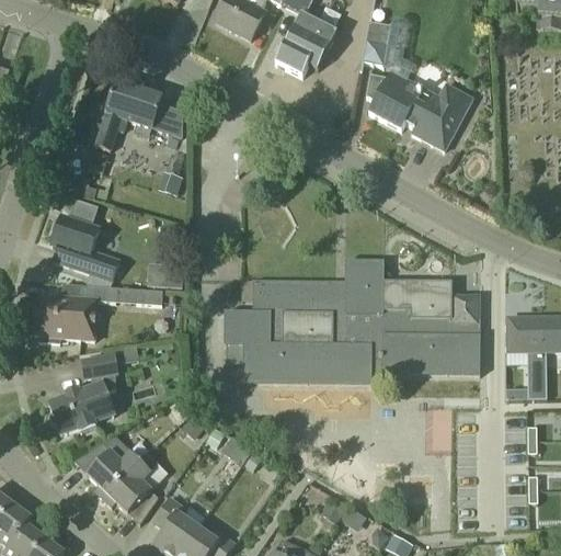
[(250,38),(261,20),(264,12),(261,10),(265,0),(273,0),(281,4),(282,0),(224,0),(214,20),(250,38)]
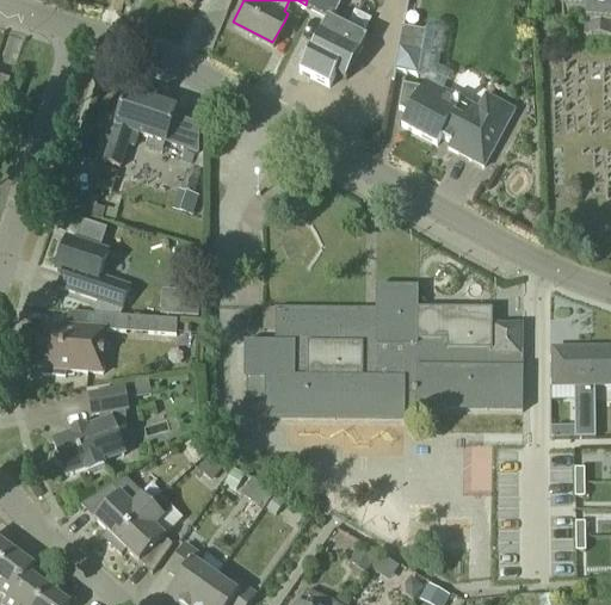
[(309,0),(307,5),(325,14),(332,0),(309,0)]
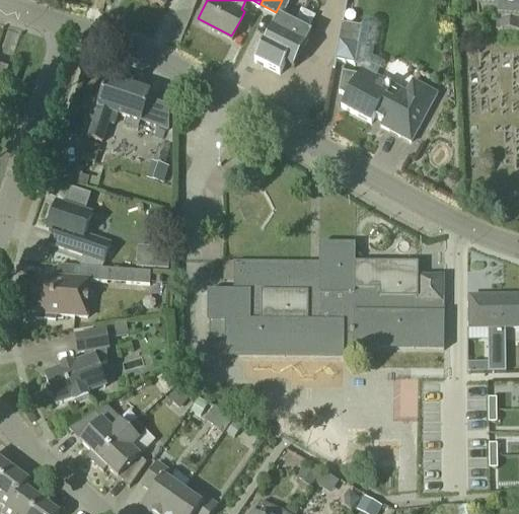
[(465,0),(477,1),(477,5),(499,6),(498,26),(518,27),(518,0),(465,0)]
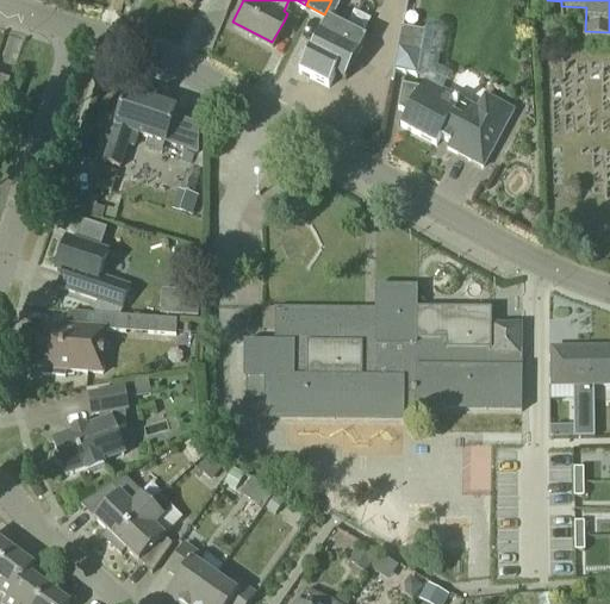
[(313,39),(299,68),(328,82),(332,75),(342,81),(366,33),(361,31),(338,20),(334,30),(323,24),(315,39),(313,39)]
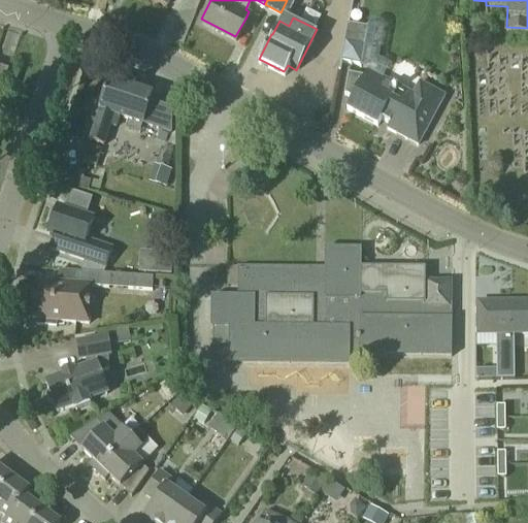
[(348,20),(340,58),(360,62),(367,24),(348,20)]
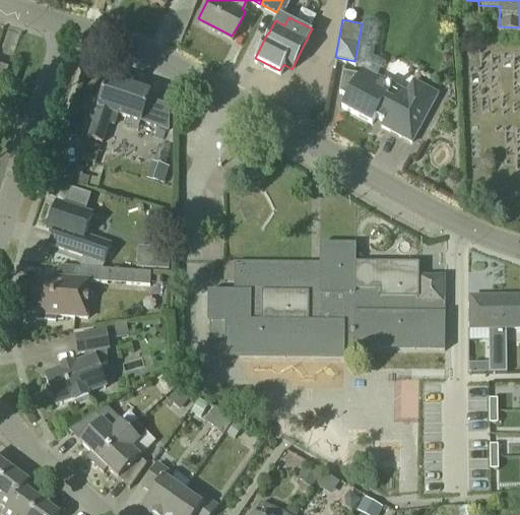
[(0,92),(3,83),(7,69),(8,66),(0,63),(0,92)]
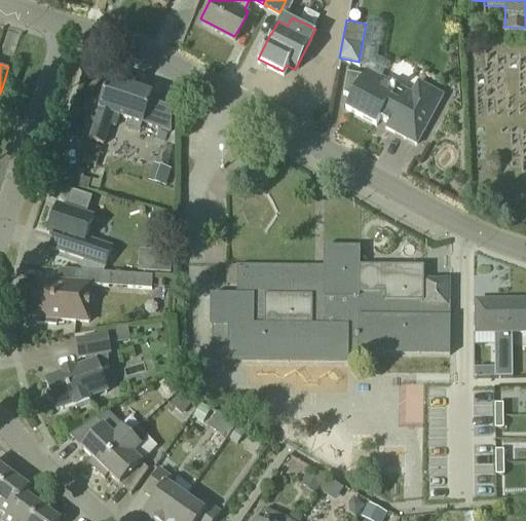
[(416,141),(425,122),(443,91),(418,78),(411,90),(367,66),(364,73),(346,69),(343,89),(351,95),(345,105),(376,121),(379,114),(387,119),(385,124),(416,141)]
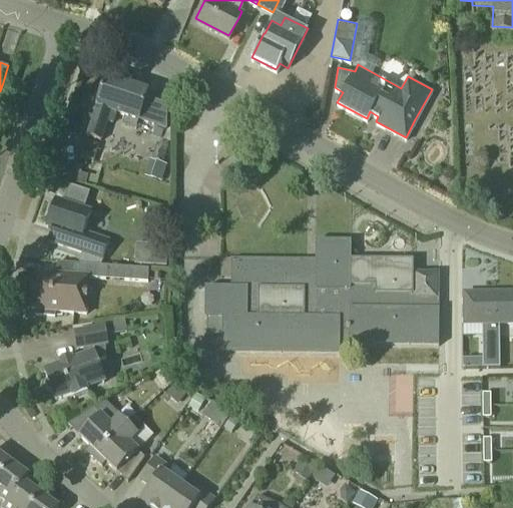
[(149,84),(107,70),(86,132),(100,137),(107,117),(112,119),(115,109),(124,112),(121,121),(134,125),(137,116),(138,116),(165,124),(165,102),(145,95),(149,84)]
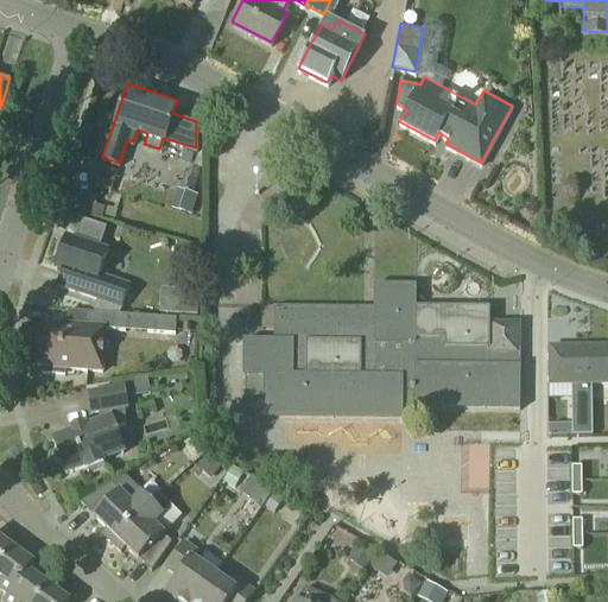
[(177,185),(171,203),(191,210),(197,191),(177,185)]
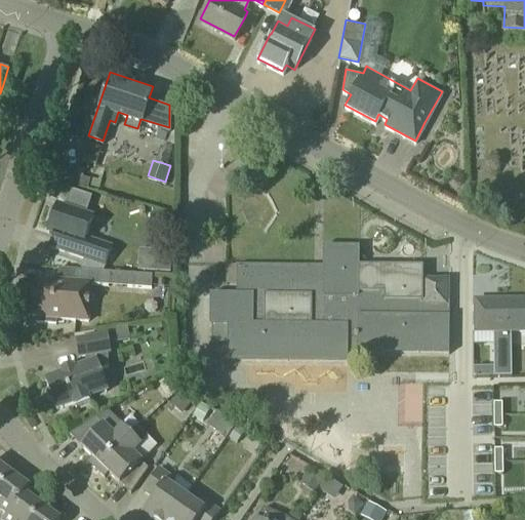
[(49,223),(47,229),(53,231),(49,243),(69,250),(106,264),(113,243),(87,235),(93,213),(85,210),(90,194),(70,187),(65,204),(56,201),(55,205),(51,207),(48,215),(50,220),(49,223)]
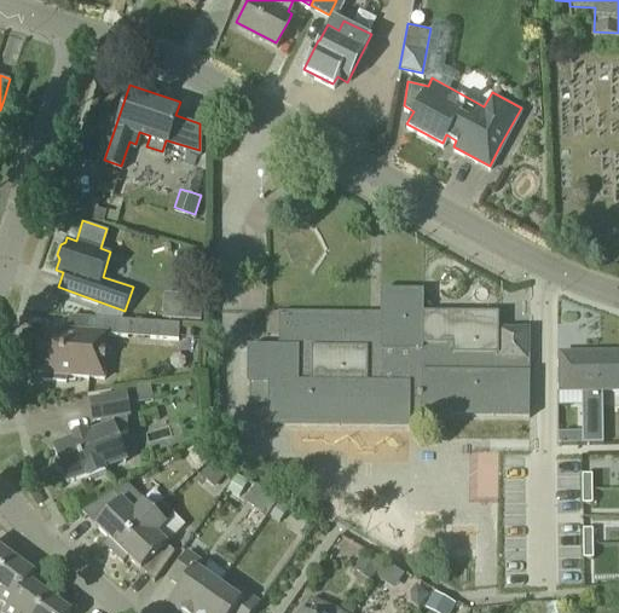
[(247,342),(247,379),(249,380),(249,411),(267,411),(267,423),(410,423),(410,412),(528,412),(530,352),(530,323),(497,322),(497,316),(438,314),(438,307),(423,307),(423,285),(422,285),(422,289),(381,289),(382,285),(380,285),(380,316),(370,316),(370,308),(278,308),(278,343),(247,342)]
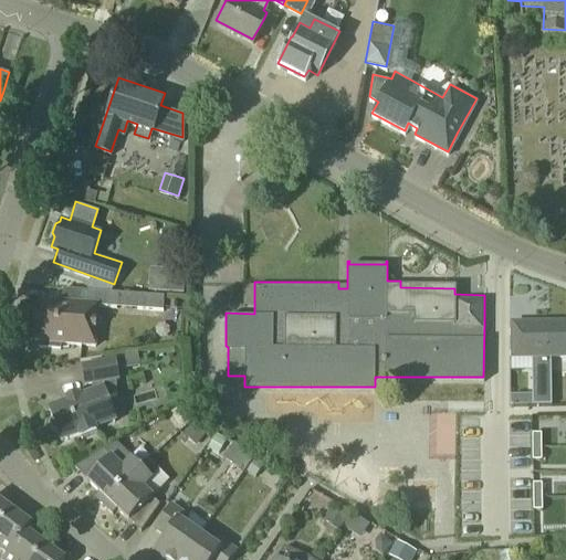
[(152,277),(150,289),(184,291),(185,280),(152,277)]
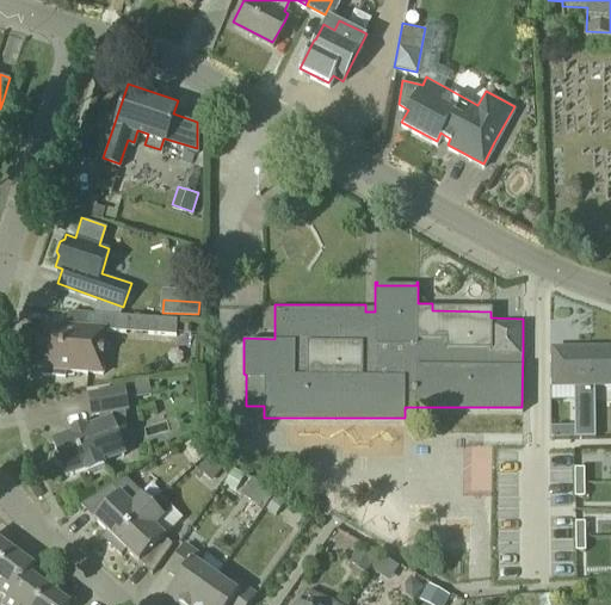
[(41,371),(65,374),(66,368),(103,370),(105,327),(125,328),(127,313),(98,310),(97,325),(43,321),(39,365),(41,365),(41,371)]
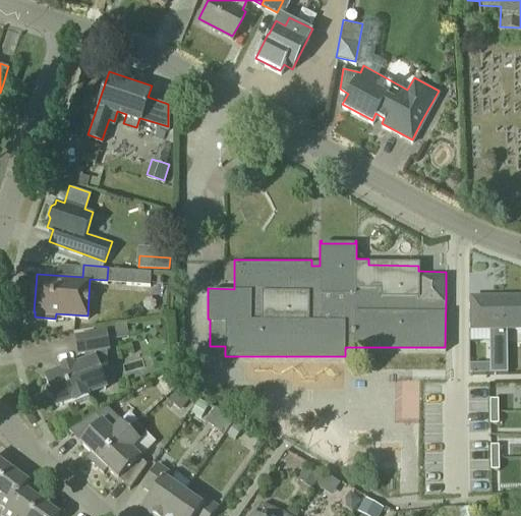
[(520,294),(471,295),(471,296),(472,326),(489,326),(489,338),(489,360),(489,369),(508,369),(508,361),(507,325),(508,325),(520,325),(520,294)]
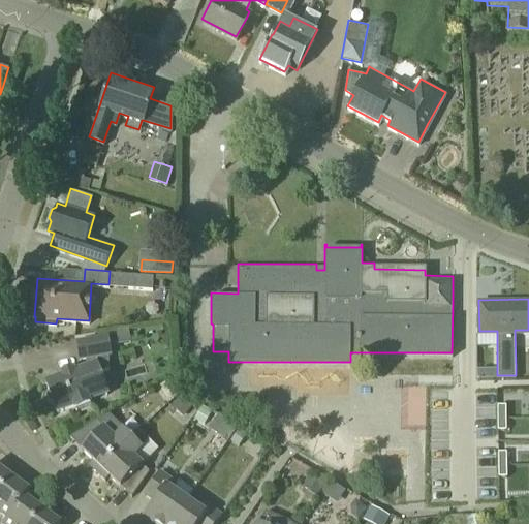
[(63,372),(45,379),(49,388),(48,389),(47,391),(47,392),(47,394),(48,396),(48,397),(49,399),(50,400),(52,401),(54,401),(57,409),(73,403),(75,407),(90,402),(92,401),(90,396),(109,390),(102,368),(110,366),(109,353),(112,353),(109,334),(97,336),(76,339),(80,357),(86,356),(87,364),(73,368),(72,365),(71,366),(71,367),(63,371),(63,369),(61,369),(63,372)]
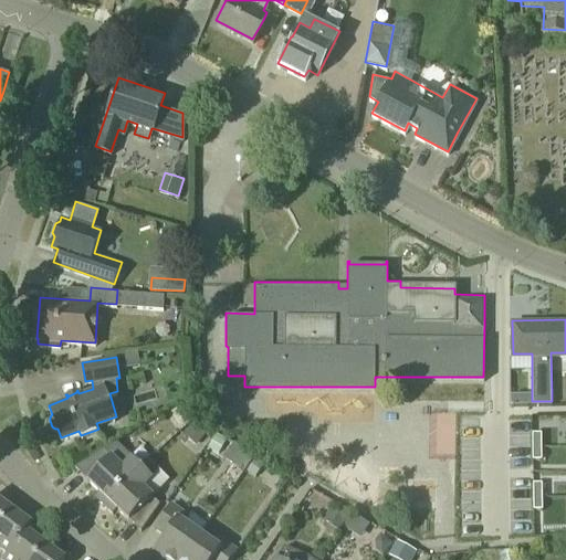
[(541,430),(532,430),(532,443),(541,443),(541,430)]
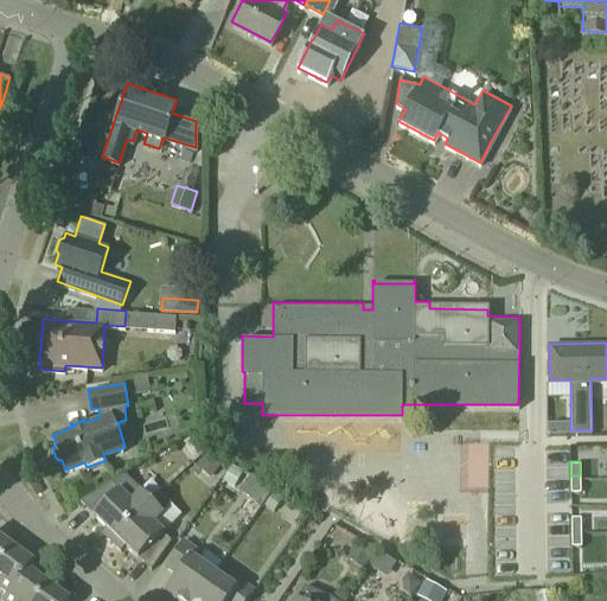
[(110,538),(151,498),(141,488),(125,472),(80,498),(94,512),(107,524),(102,530),(110,538)]
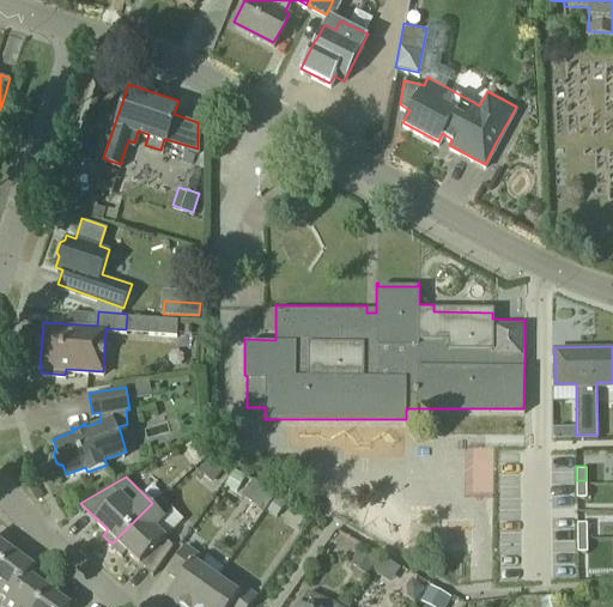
[(586,480),(576,480),(576,495),(586,495),(586,480)]
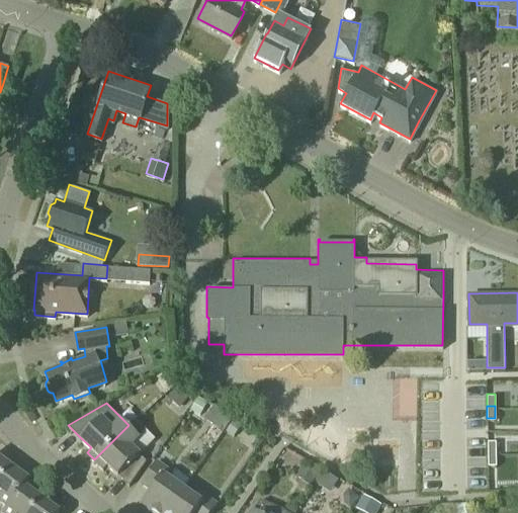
[(136,418),(128,425),(94,459),(103,467),(107,462),(128,483),(143,462),(146,458),(139,451),(132,445),(140,436),(139,434),(146,427),(136,418)]
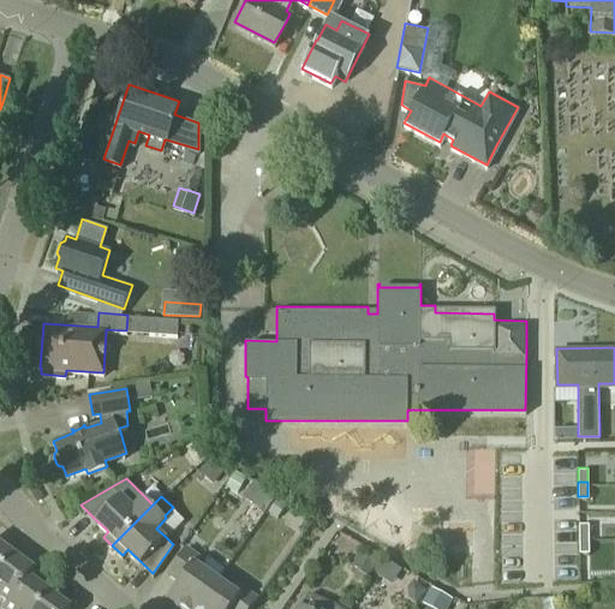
[(406,535),(418,518),(388,497),(376,514),(406,535)]
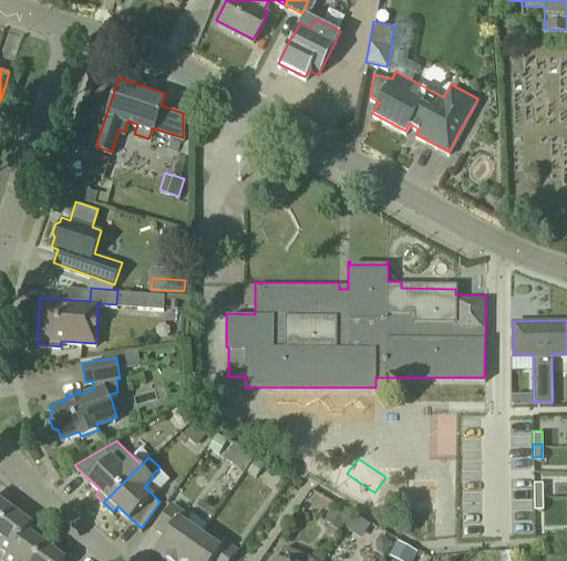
[(482,506),(483,475),(449,475),(447,505),(482,506)]
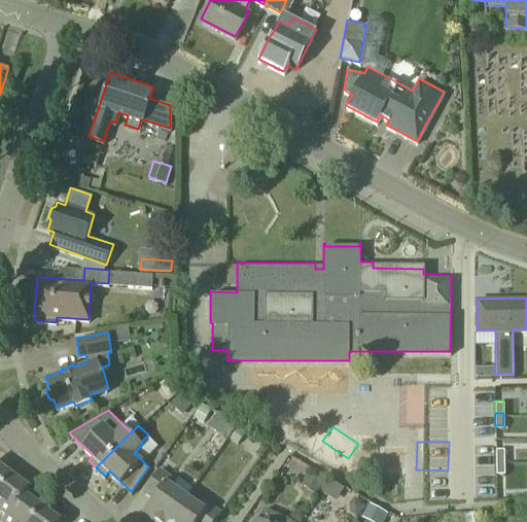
[(504,447),(496,447),(496,459),(504,459),(504,447)]
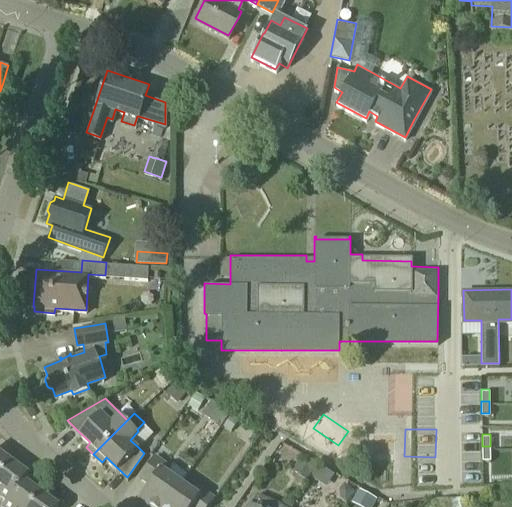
[(490,446),(482,446),(482,458),(490,458),(490,446)]
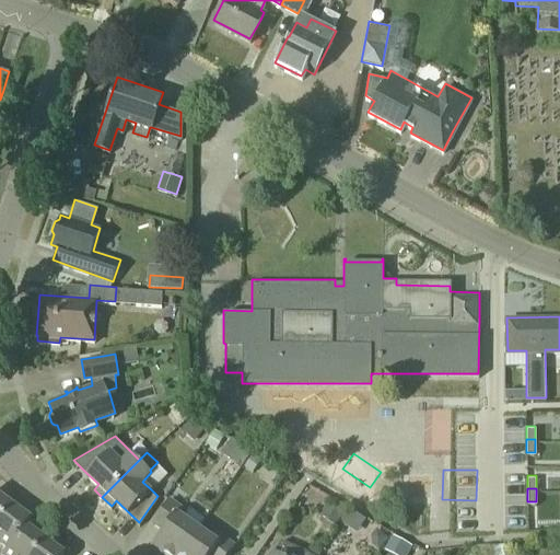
[(0,542),(8,548),(26,523),(31,516),(4,496),(0,501),(0,542)]
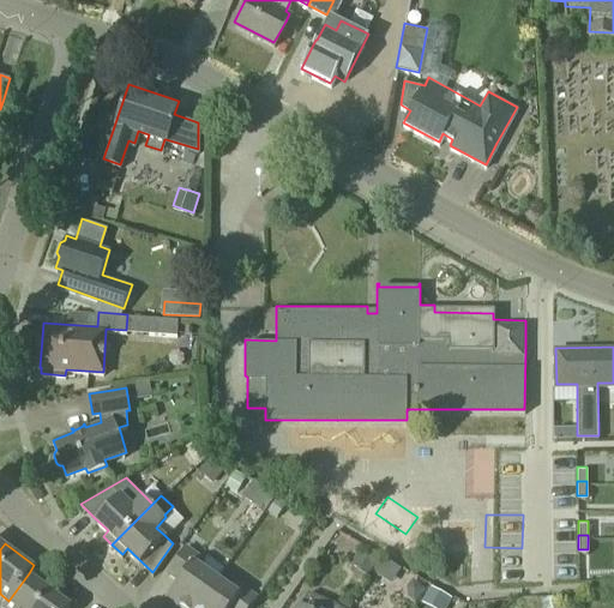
[(167,595),(186,607),(193,607),(216,576),(224,564),(208,553),(204,557),(185,543),(167,570),(179,578),(167,595)]
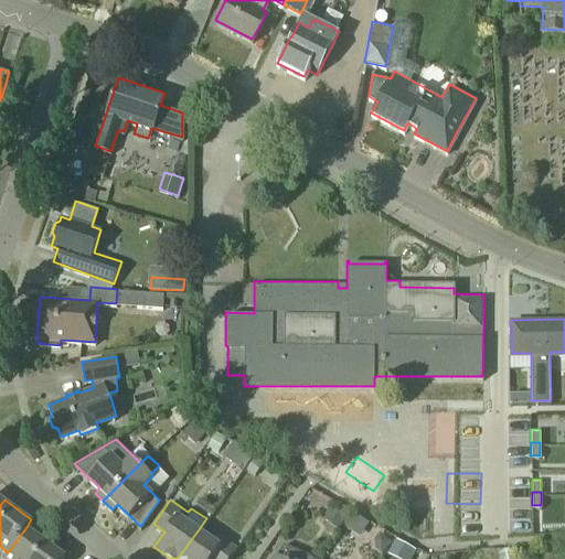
[(8,552),(4,557),(1,558),(31,558),(45,541),(27,527),(8,552)]
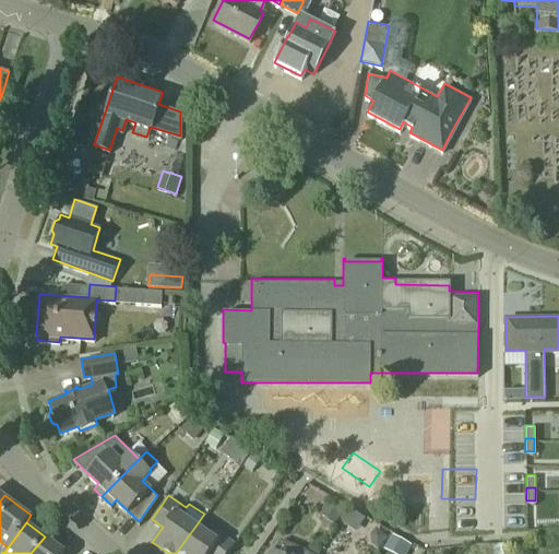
[(212,534),(197,525),(176,553),(225,553),(234,542),(235,540),(219,530),(219,531),(216,529),(212,534)]
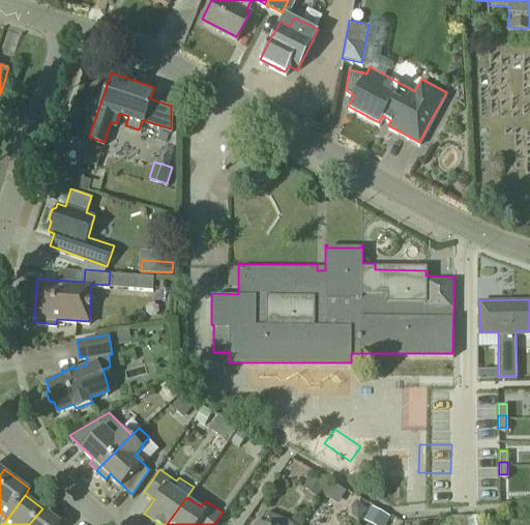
[(372,501),(365,516),(385,524),(392,511),(372,501)]
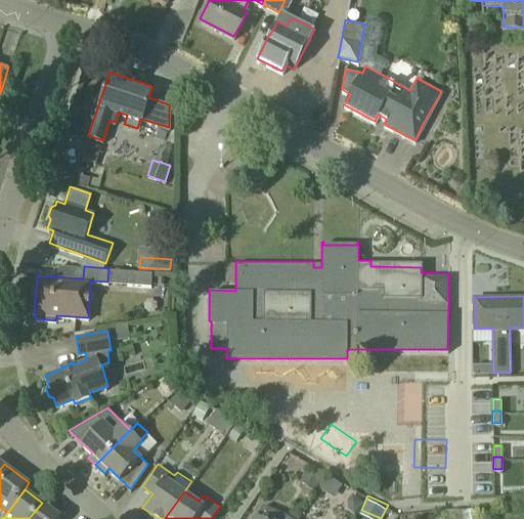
[(56,518),(59,516),(42,503),(29,518),(56,518)]
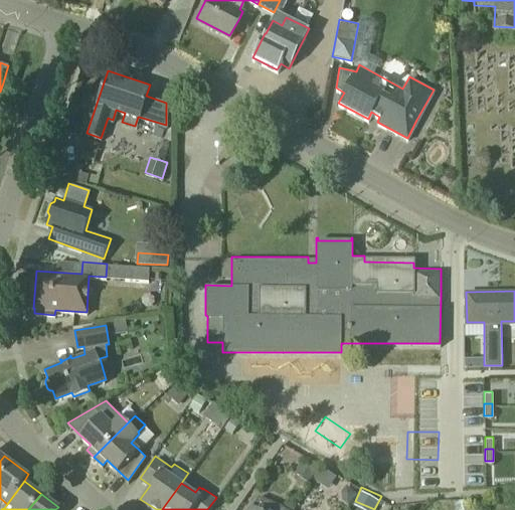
[(290,509),(282,504),(259,495),(251,505),(247,509),(290,509)]
